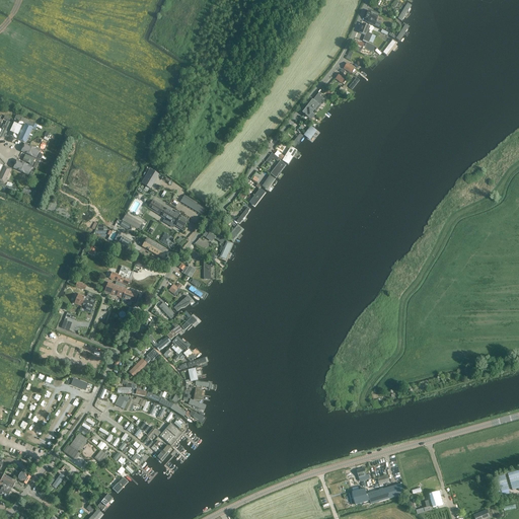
[(406,5),(397,18),(401,21),(411,7),(406,5)]
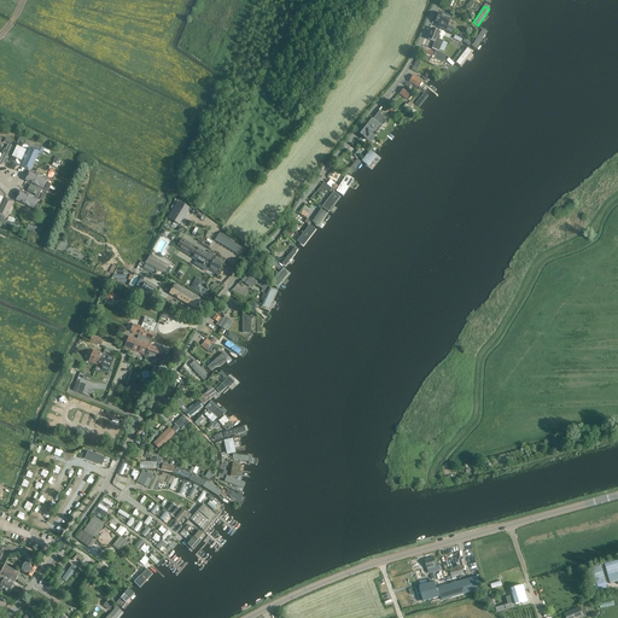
[(450,18),(438,12),(435,22),(438,23),(437,27),(452,33),(454,28),(448,25),(450,18)]
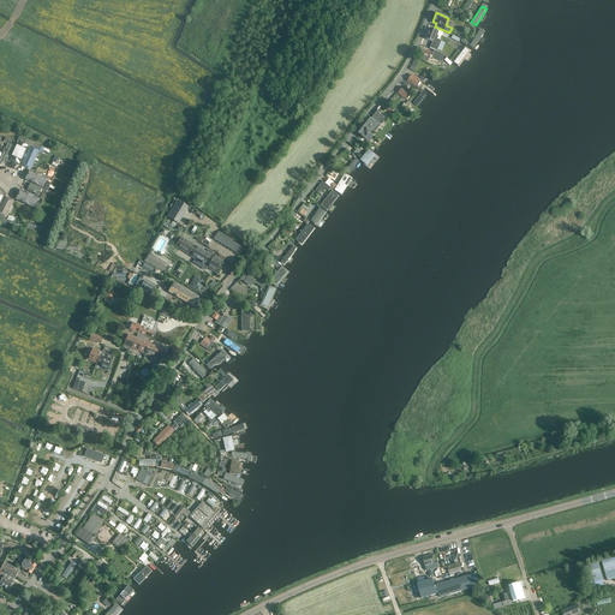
[(439,31),(437,30),(430,28),(425,39),(433,42),(430,47),(436,51),(441,41),(437,39),(439,36),(437,35),(439,31)]
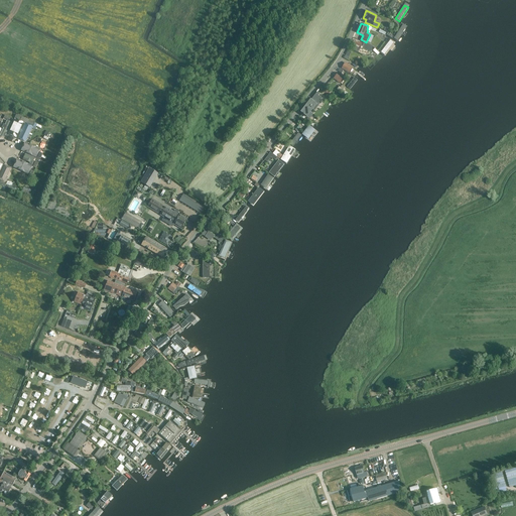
[(403,24),(394,38),(397,40),(406,26),(403,24)]
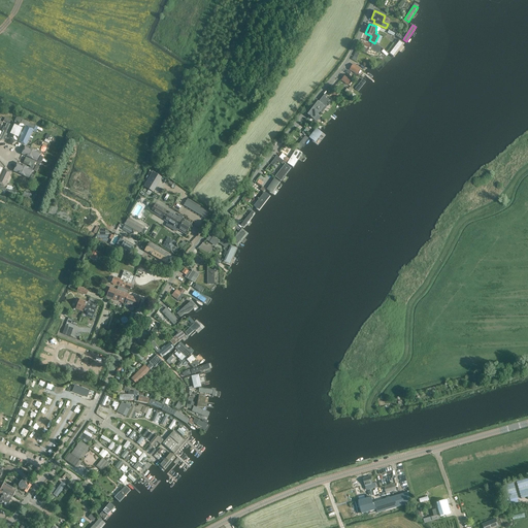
[(402,43),(399,40),(389,53),(393,56),(402,43)]
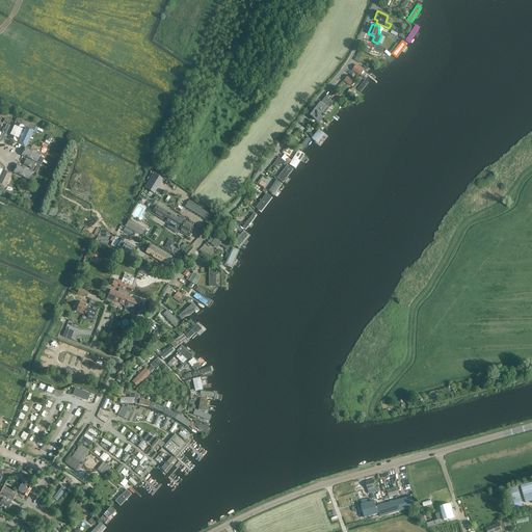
[(370,53),(371,51),(373,52),(374,50),(381,53),(383,48),(382,47),(375,44),(375,45),(373,48),(372,48),(373,45),(371,45),(365,42),(363,47),(366,49),(365,51),(366,52),(369,54),(370,53)]
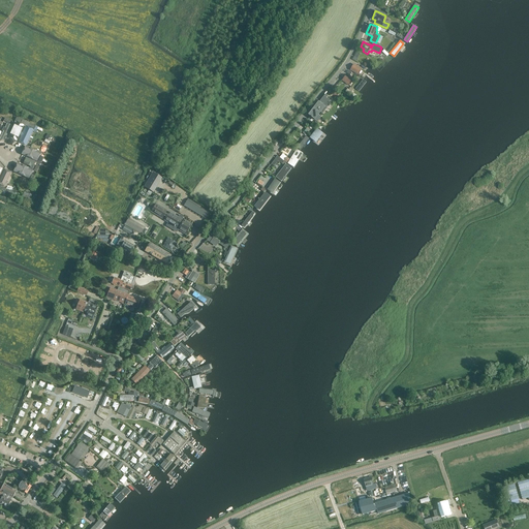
[(353,64),(350,70),(358,74),(361,68),(353,64)]
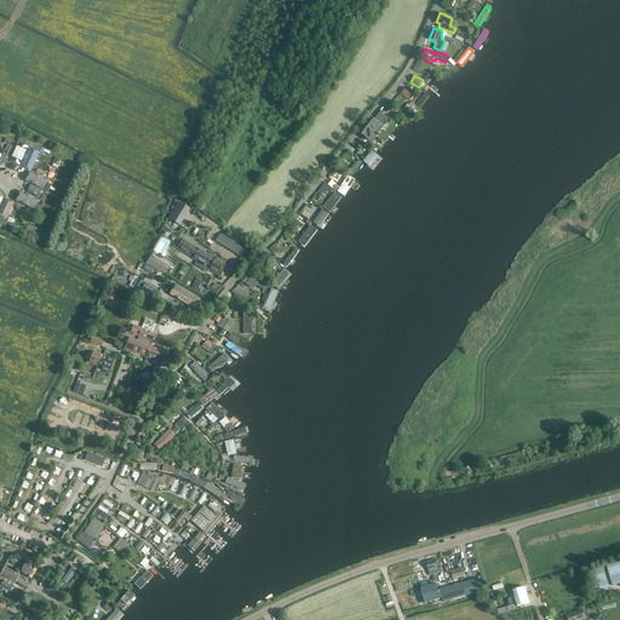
[(408,99),(412,95),(405,90),(401,95),(408,99)]
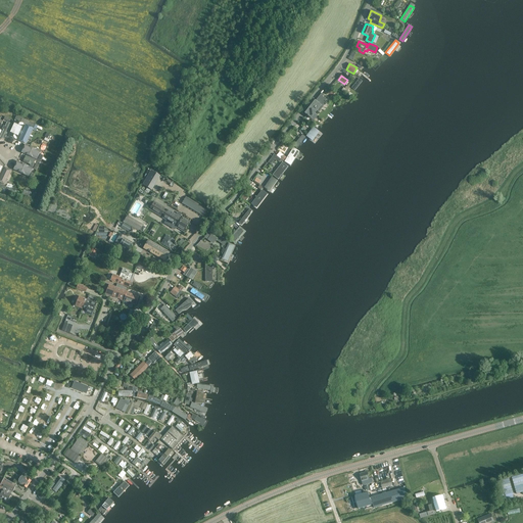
[(363,81),(360,78),(353,85),(357,88),(363,81)]
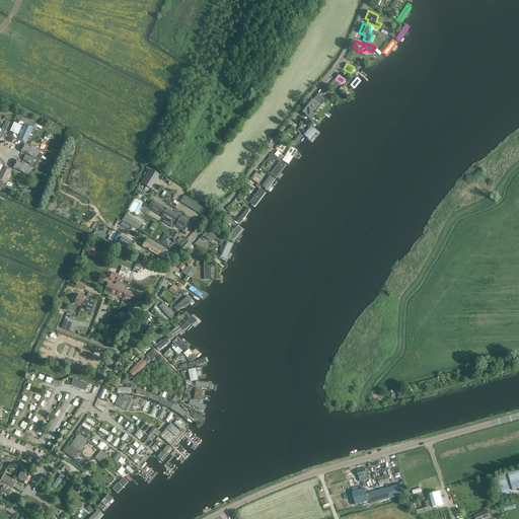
[(351,95),(343,89),(341,91),(349,97),(351,95)]
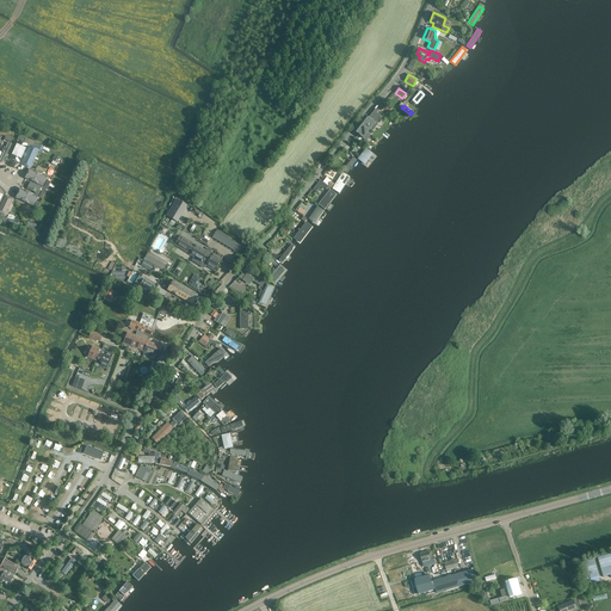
[(368,117),(356,133),(360,137),(363,139),(366,141),(369,137),(369,135),(368,134),(375,123),(375,124),(382,116),(377,112),(377,111),(375,110),(368,118),(368,117)]
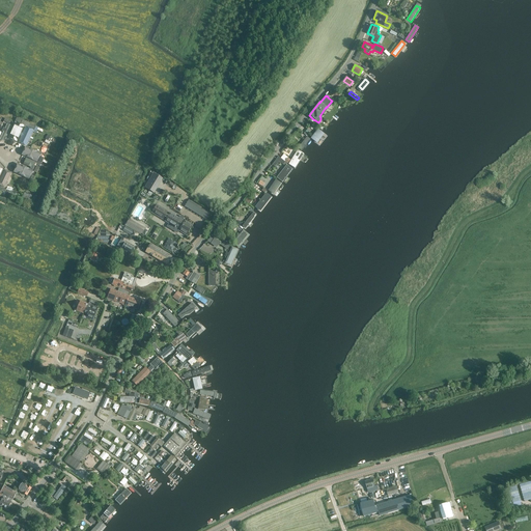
[(15,122),(8,137),(17,141),(23,126),(15,122)]
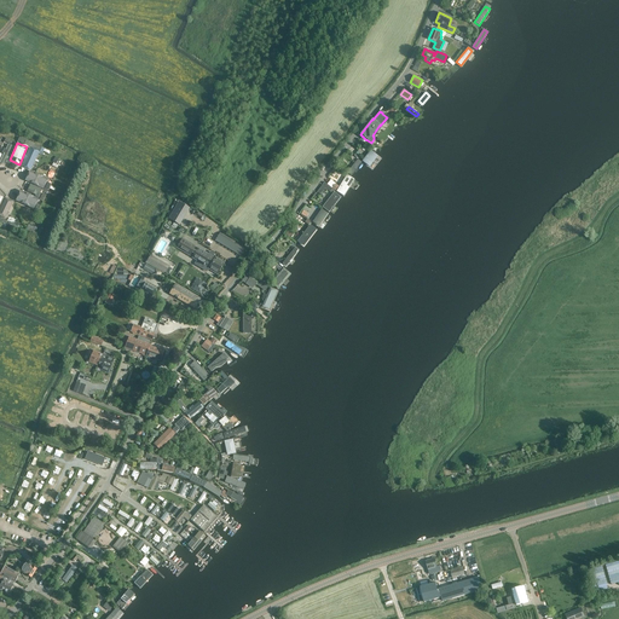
[(0,157),(0,161),(5,163),(12,148),(6,144),(0,157)]
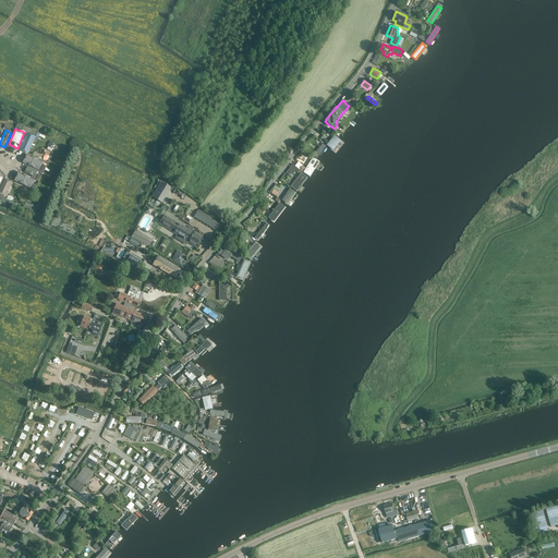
[(28,153),(35,137),(26,133),(19,148),(28,153)]
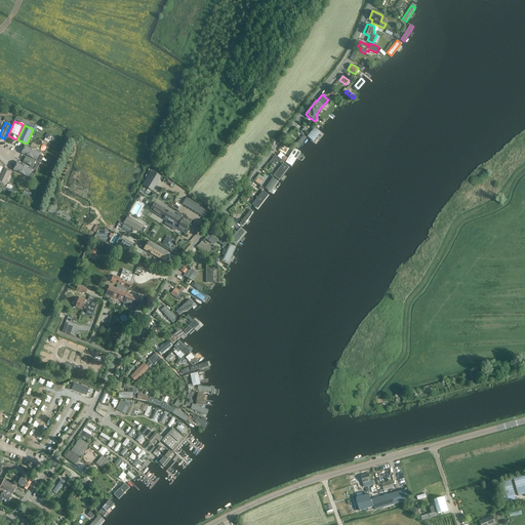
[(314,128),(308,136),(313,140),(320,132),(314,128)]
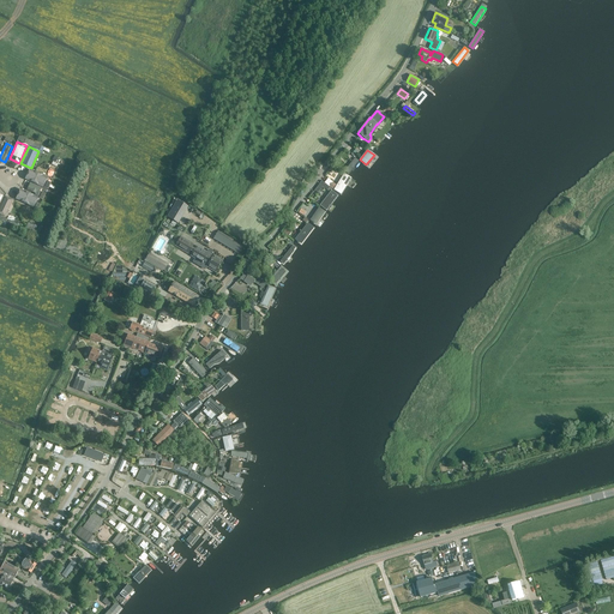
[(355,158),(344,170),(349,174),(359,161),(355,158)]
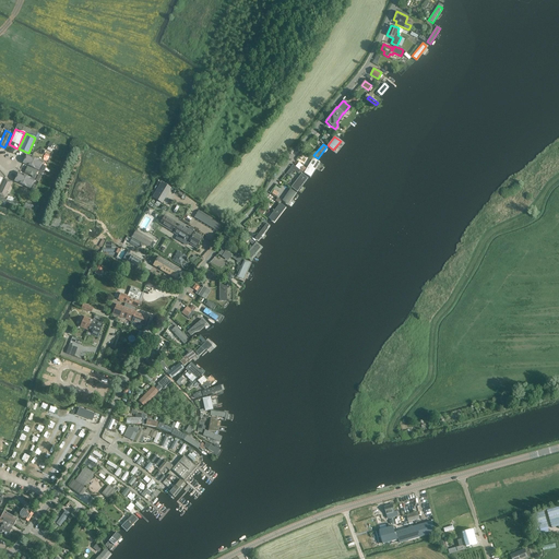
[(28,154),(24,163),(39,170),(44,161),(28,154)]
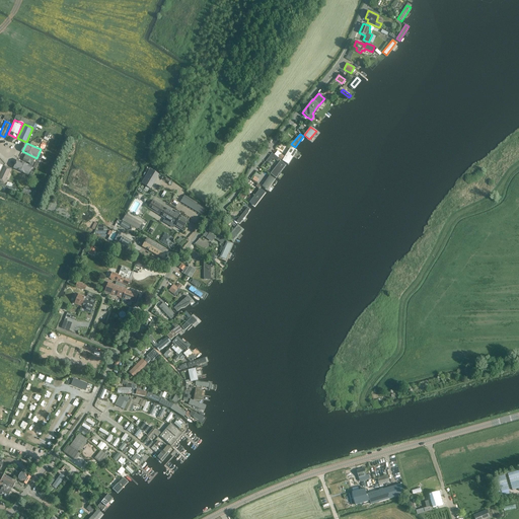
[(291,147),(282,160),(288,164),(297,150),(291,147)]
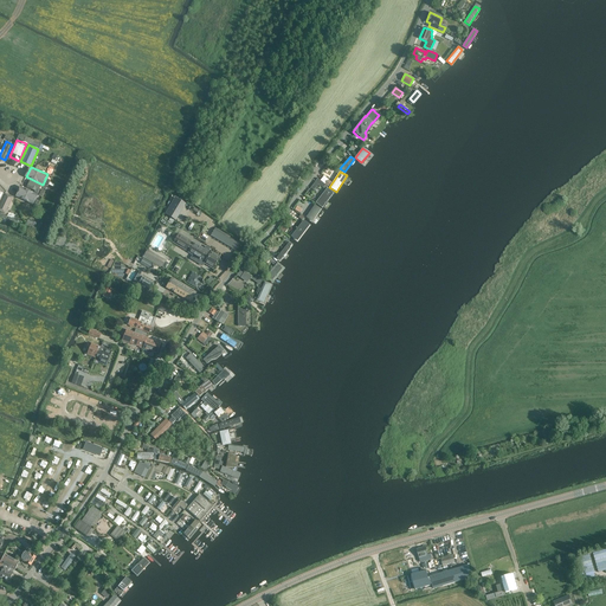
[(324,176),(321,181),(328,187),(331,182),(324,176)]
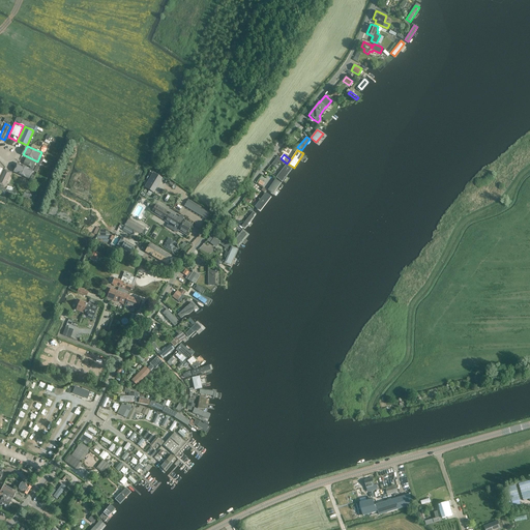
[(281,158),(277,156),(275,158),(271,165),(274,167),(276,164),(277,165),(280,162),(285,166),(287,164),(281,158)]
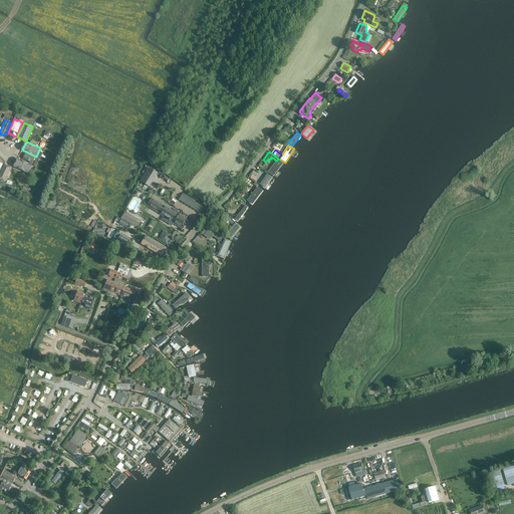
[(35,158),(24,153),(22,158),(27,160),(26,162),(29,163),(30,161),(33,163),(35,158)]
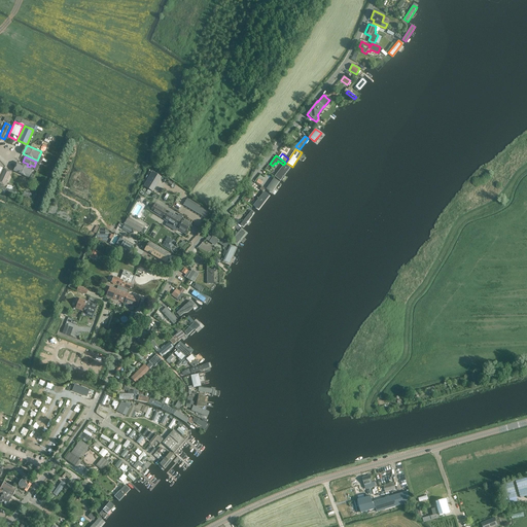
[(18,164),(13,172),(29,179),(33,170),(18,164)]
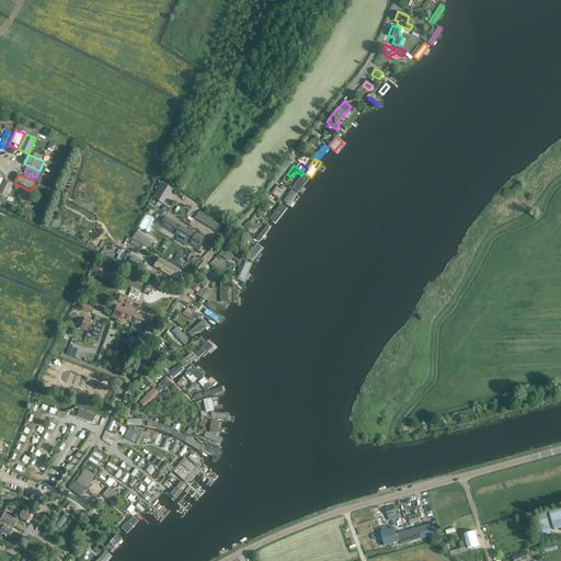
[(305,180),(300,176),(293,186),(297,190),(305,180)]
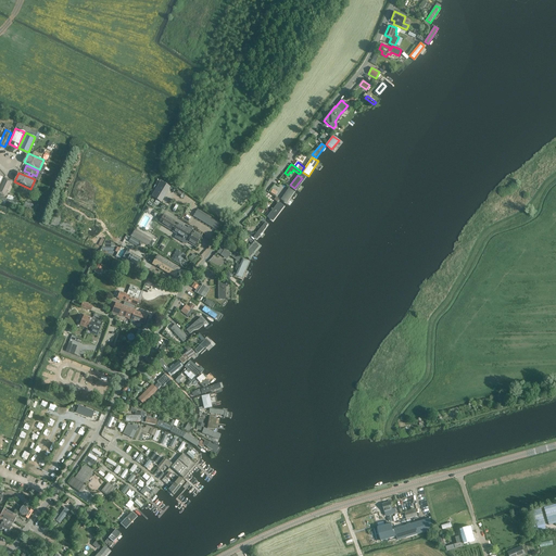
[(0,187),(0,193),(5,197),(12,181),(4,177),(0,187)]
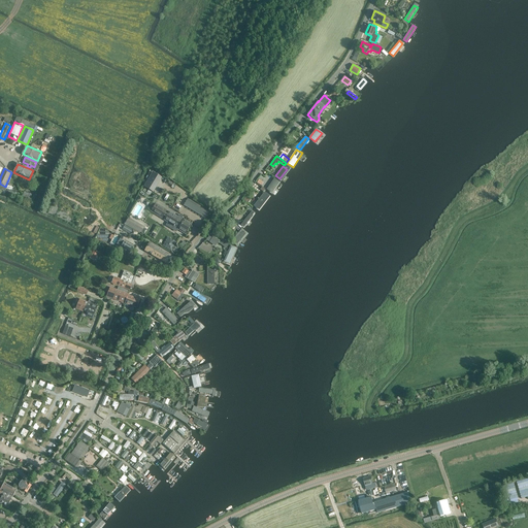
[(153,172),(144,187),(153,192),(161,177),(153,172)]
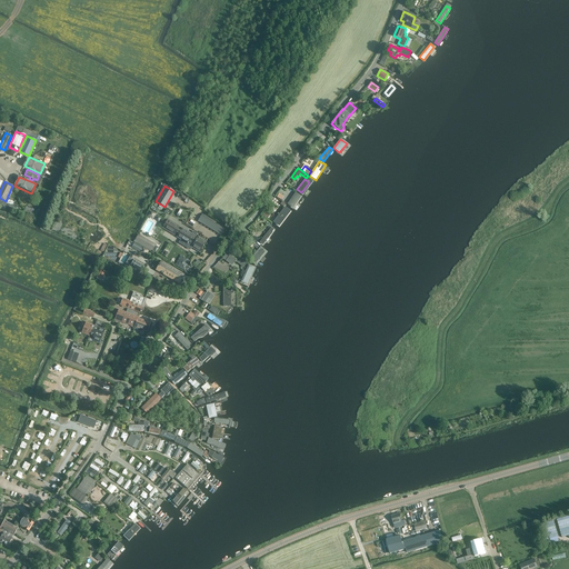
[(301,197),(296,192),(288,203),(291,206),(293,205),(296,202),(297,203),(301,197)]
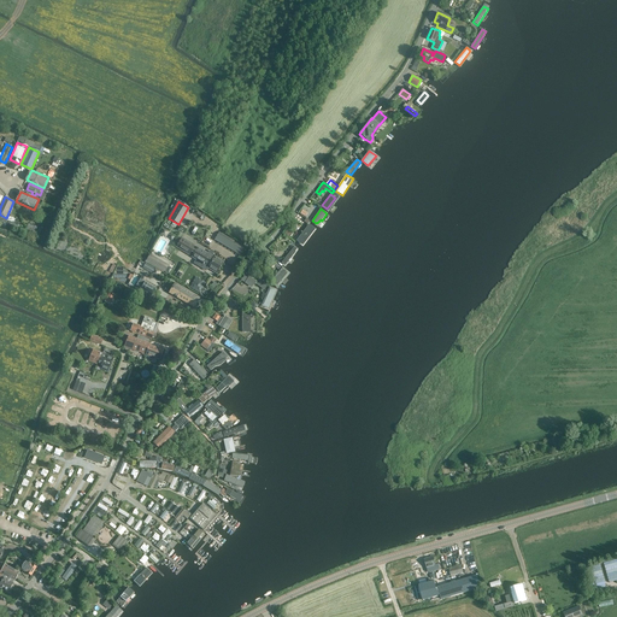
[(315,229),(309,224),(297,241),(303,245),(315,229)]
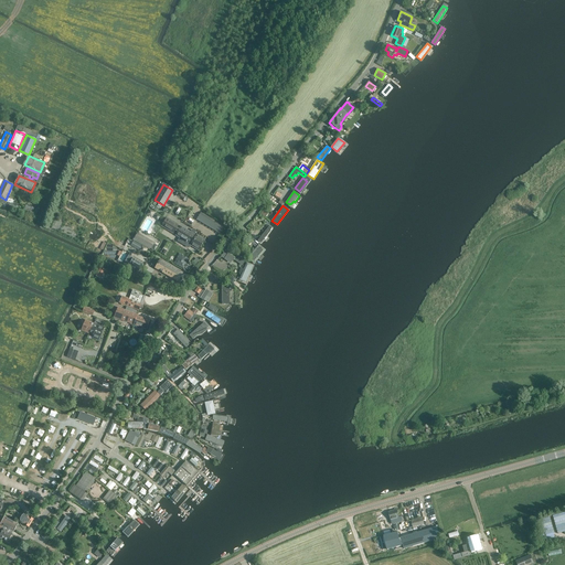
[(146,215),(152,219),(157,212),(149,209),(146,215)]
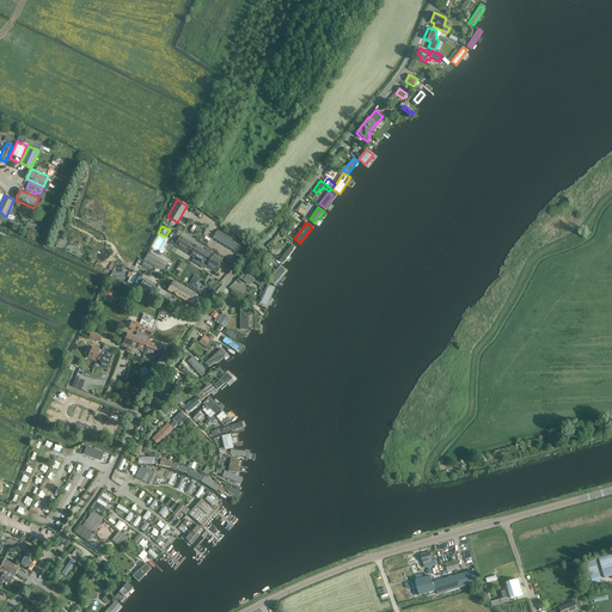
[(218,230),(213,238),(238,254),(244,244),(218,230)]
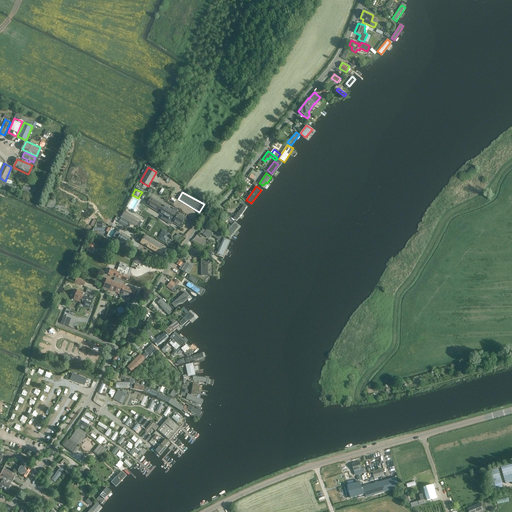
[(146,205),(157,212),(162,204),(151,197),(146,205)]
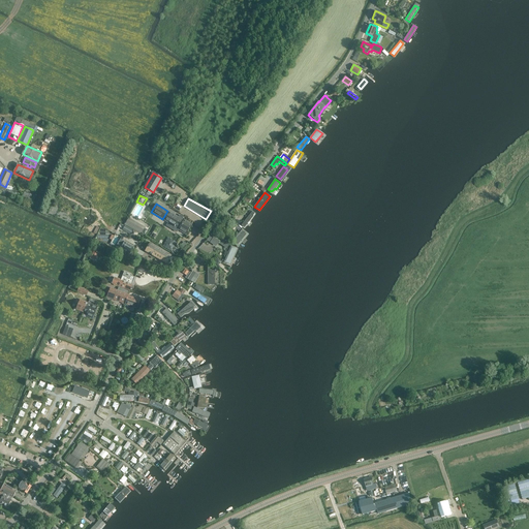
[(242,225),(245,227),(253,216),(252,215),(254,213),(252,211),(242,225)]
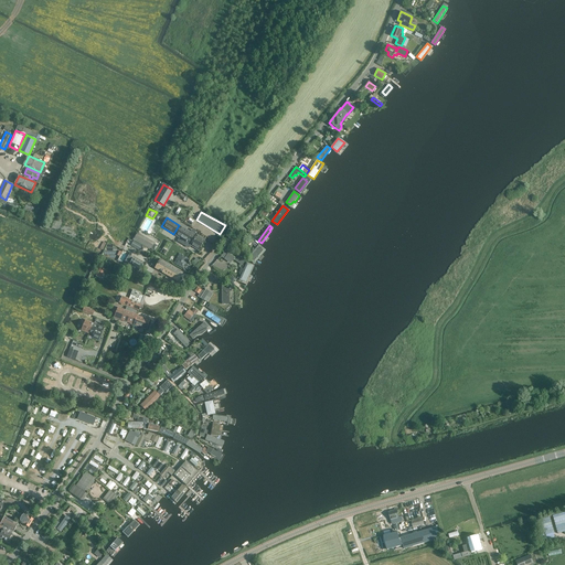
[(190,245),(199,251),(205,240),(196,235),(181,226),(176,235),(191,245),(190,245)]
